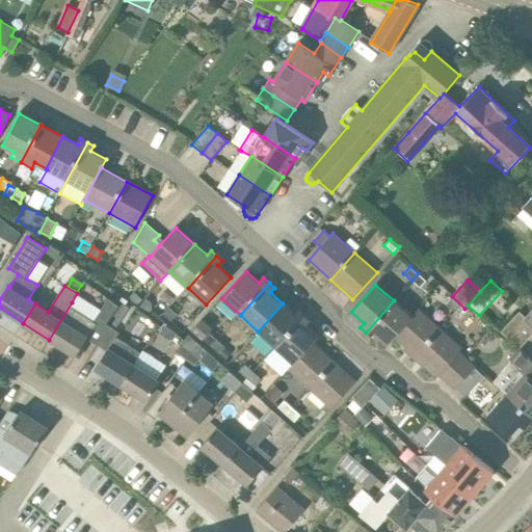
[(135,293),(129,300),(137,308),(143,301),(135,293)]
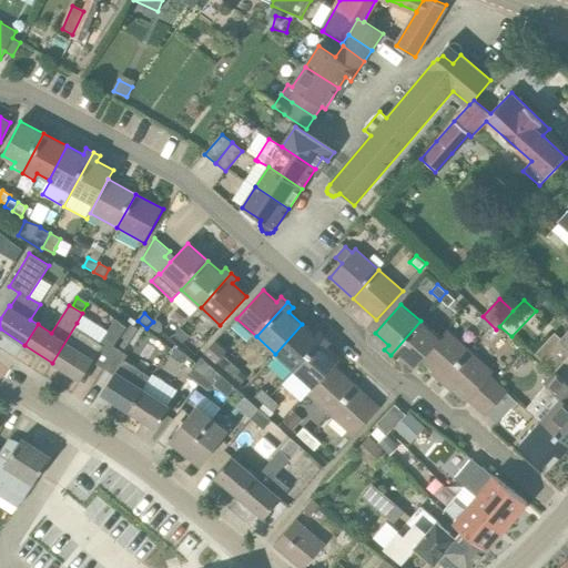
[(484,333),(490,325),(483,317),(476,325),(484,333)]
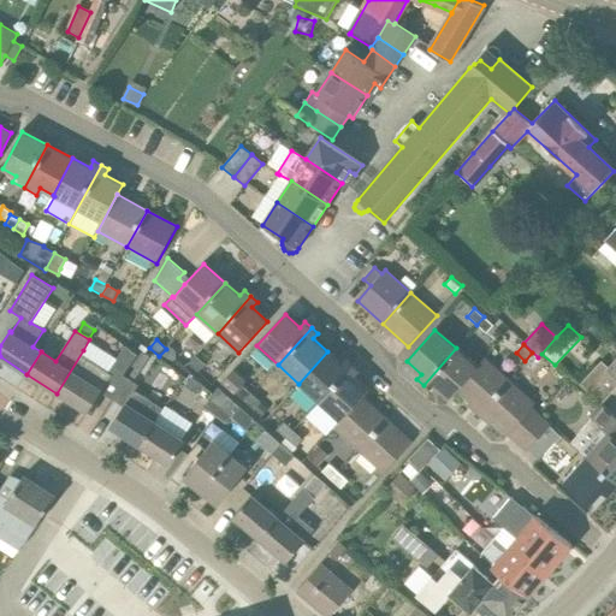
[(114,371),(122,375),(136,355),(125,345),(111,367),(114,371)]
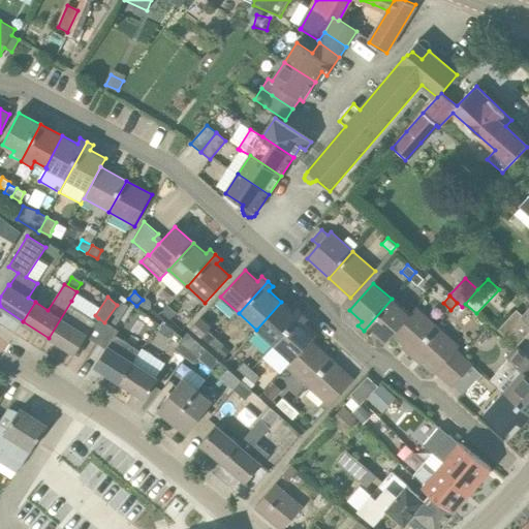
[(152,307),(152,303),(150,301),(146,298),(138,307),(147,313),(151,309),(152,307)]
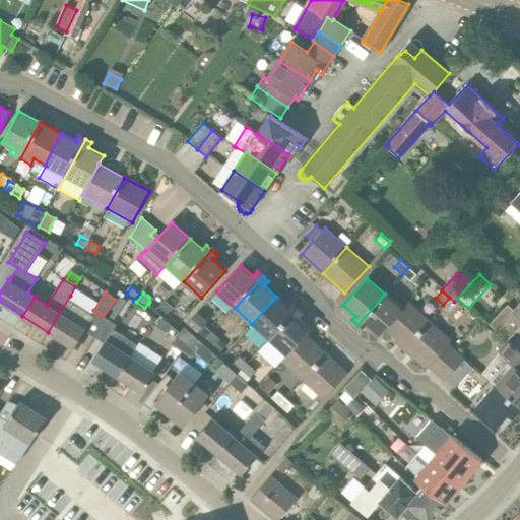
[(402,310),(385,294),(358,325),(363,330),(367,326),(379,337),(386,329),(402,310)]
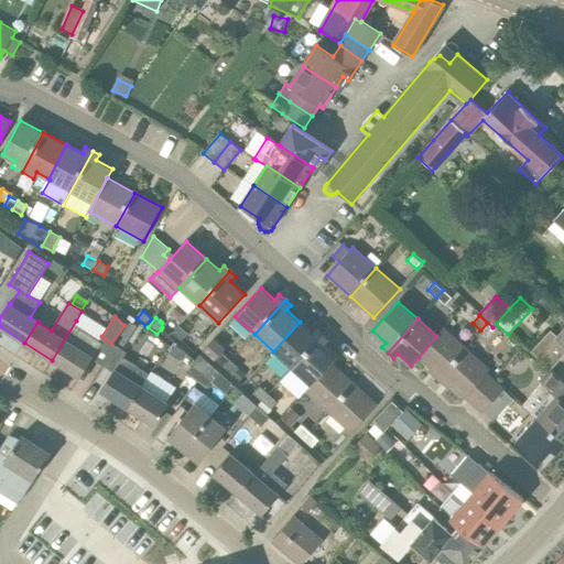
[(80,378),(105,339),(101,336),(76,321),(52,360),(80,378)]
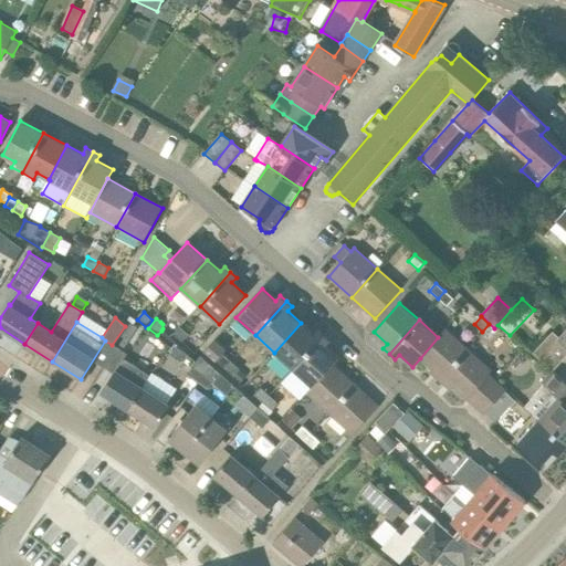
[(314,335),(301,323),(274,353),(293,369),(324,336),(318,331),(314,335)]
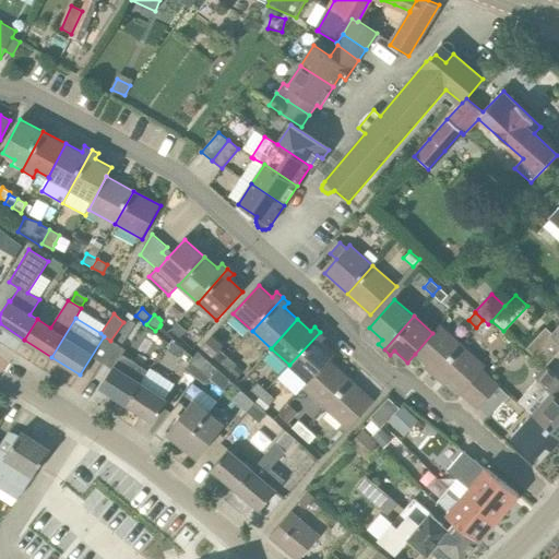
[(177,335),(180,339),(187,331),(178,323),(171,331),(177,335)]
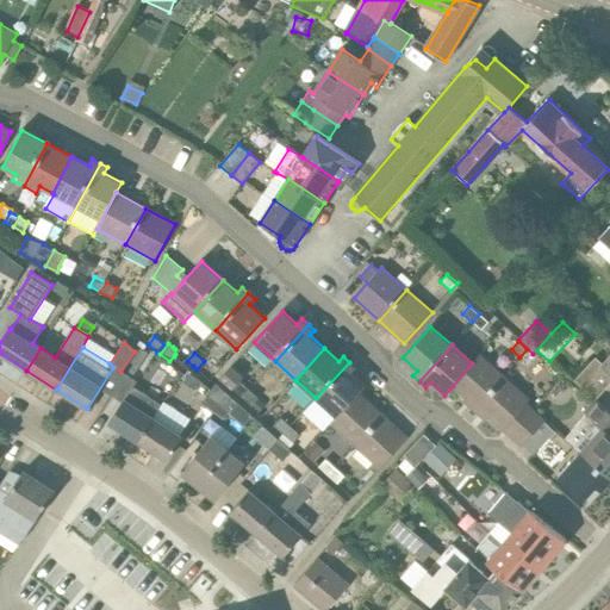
[(479,410),(508,379),(480,355),(472,363),(453,386),(479,410)]
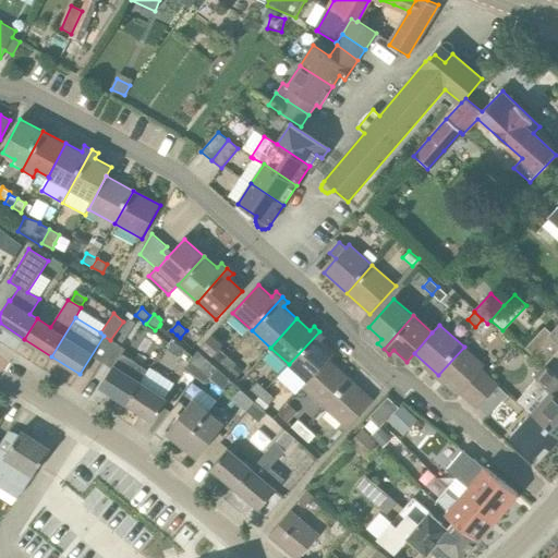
[(557,325),(548,337),(557,344),(557,325)]
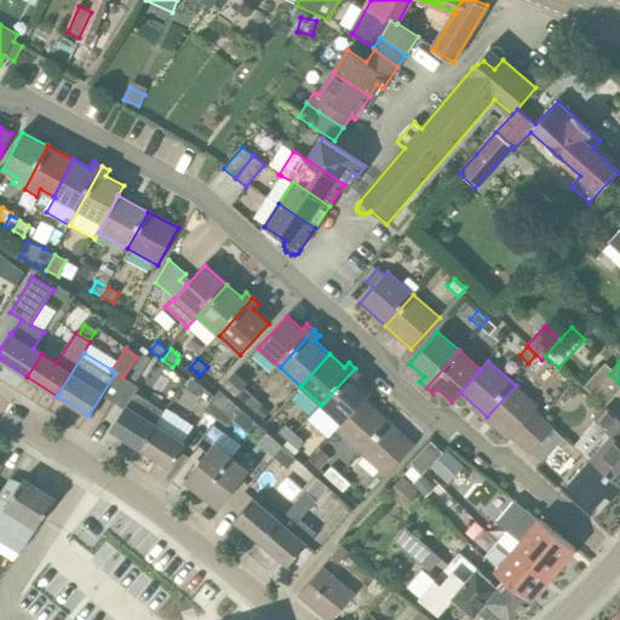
[(174,369),(188,380),(193,375),(178,363),(174,369)]
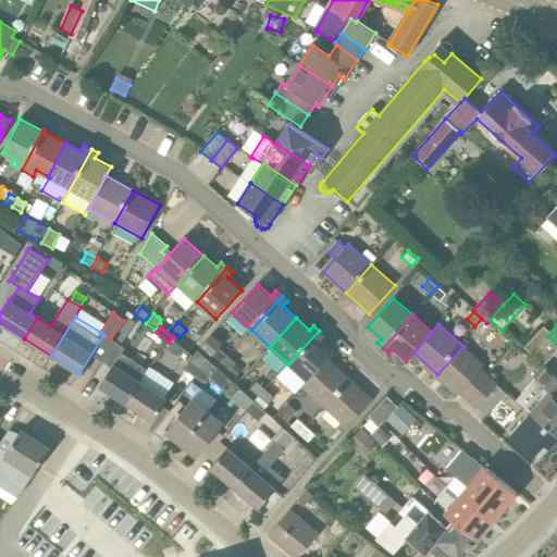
[(193,347),(202,336),(194,330),(185,339),(193,347)]
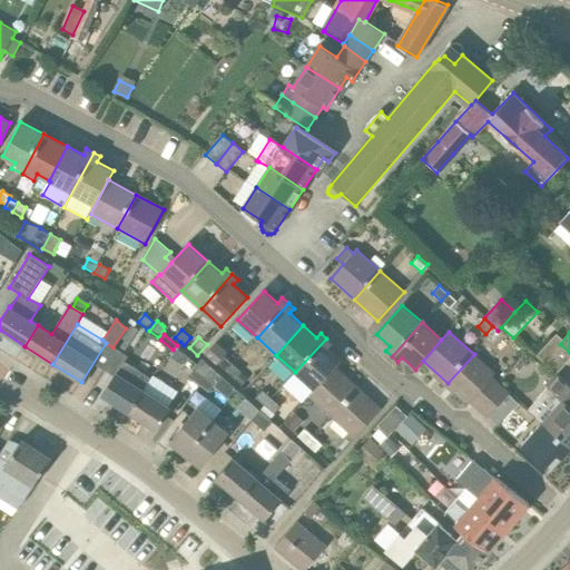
[(336,367),(342,361),(328,349),(333,344),(326,338),(295,372),(314,390),(315,390),(336,367)]
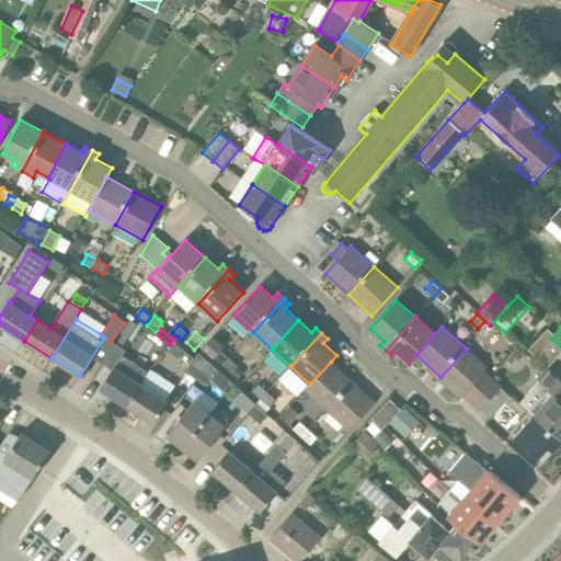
[(100,389),(127,407),(148,373),(123,356),(126,351),(115,344),(103,365),(112,370),(100,389)]
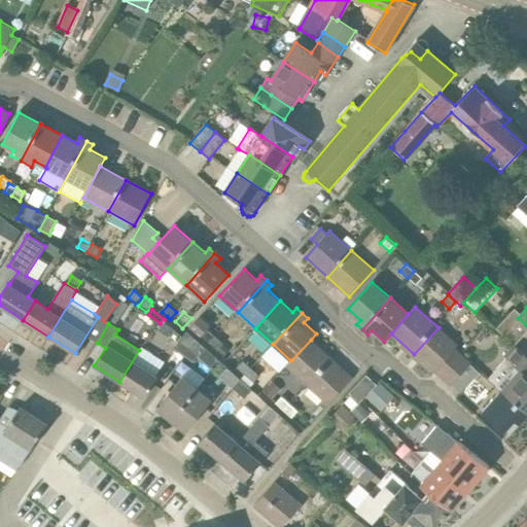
[(174,329),(166,323),(160,330),(169,337),(174,329)]
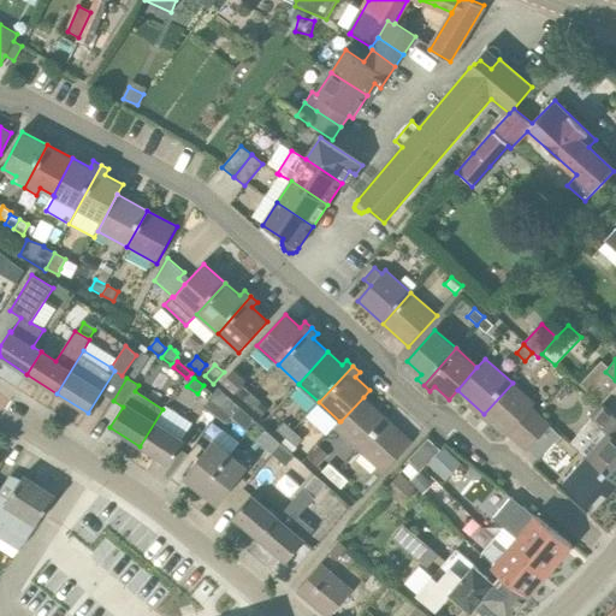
[(514,440),(538,414),(532,408),(535,403),(513,383),(484,414),(514,440)]
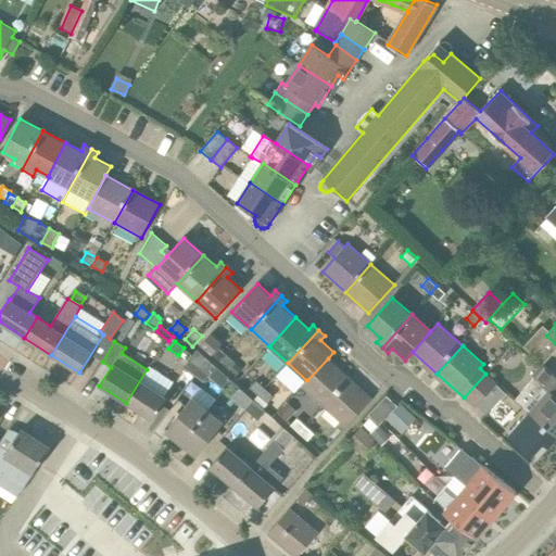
[(220,363),(227,355),(218,348),(212,355),(220,363)]
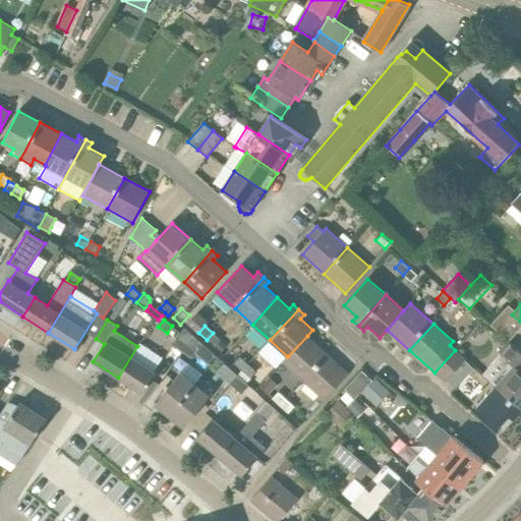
[(181,351),(192,336),(184,328),(172,344),(181,351)]
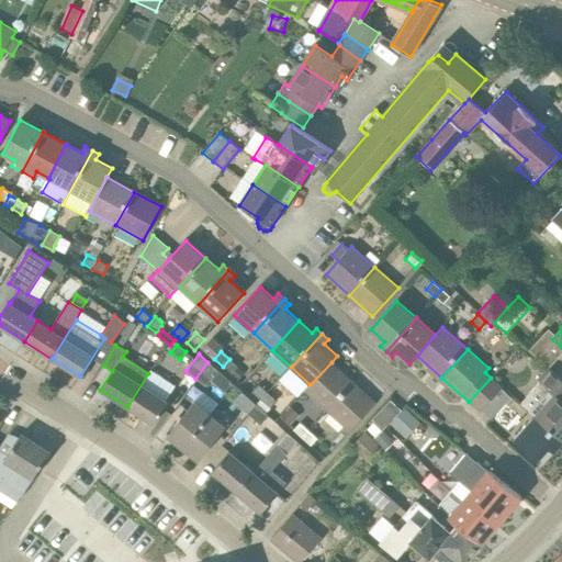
[(238,367),(229,359),(223,367),(232,374),(238,367)]
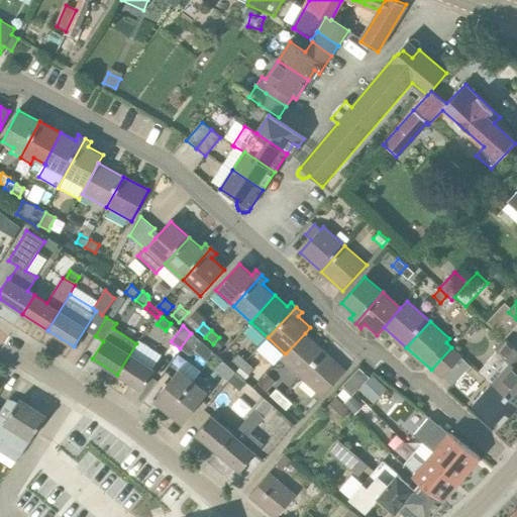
[(191,333),(180,348),(189,354),(194,350),(202,342),(191,333)]
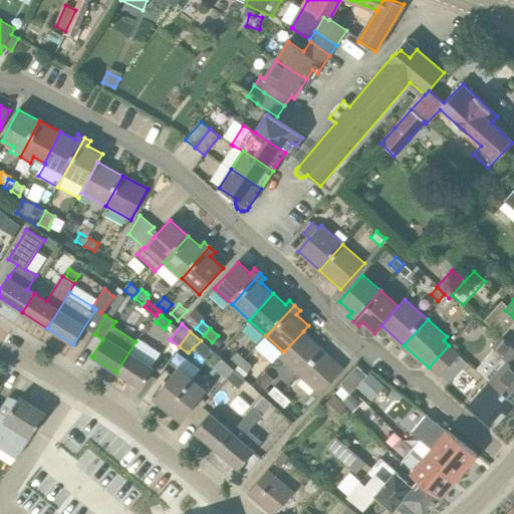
[(323,350),(303,331),(284,351),(283,351),(278,356),(300,376),(323,350)]
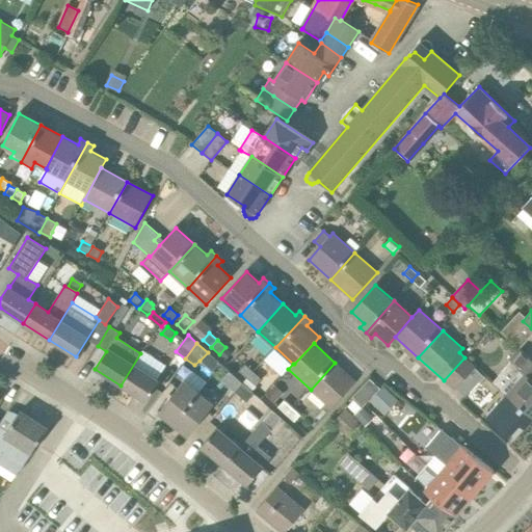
[(225,347),(219,354),(228,361),(233,354),(225,347)]
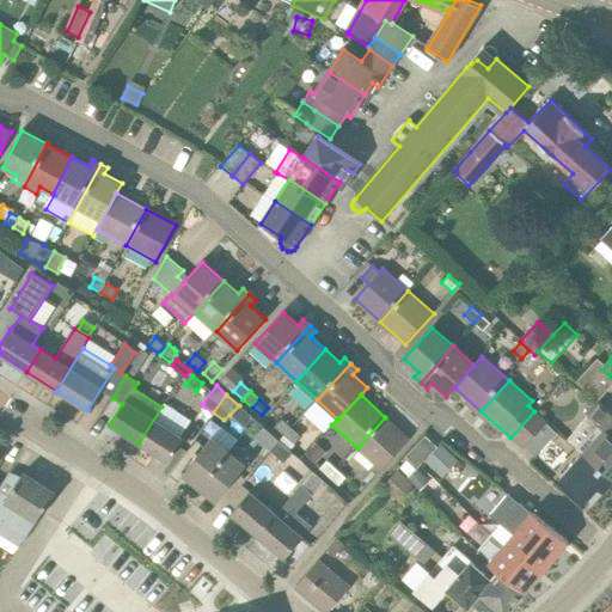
[(567,440),(582,454),(611,479),(611,414),(598,401),(586,414),(588,416),(567,440)]
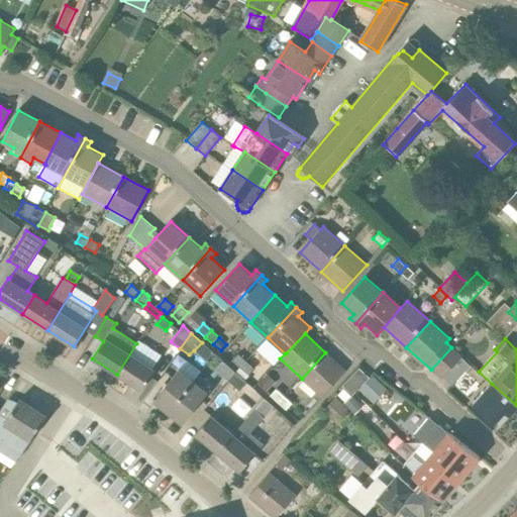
[(136,343),(117,375),(141,391),(154,371),(153,370),(162,355),(138,340),(136,343)]
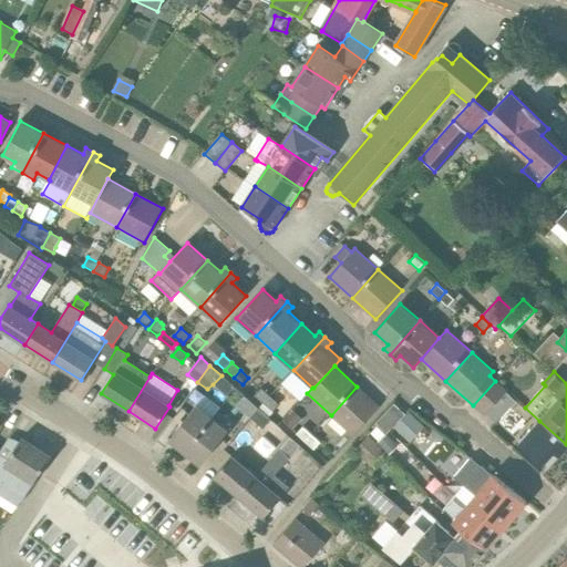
[(234,387),(222,375),(213,384),(226,397),(234,387)]
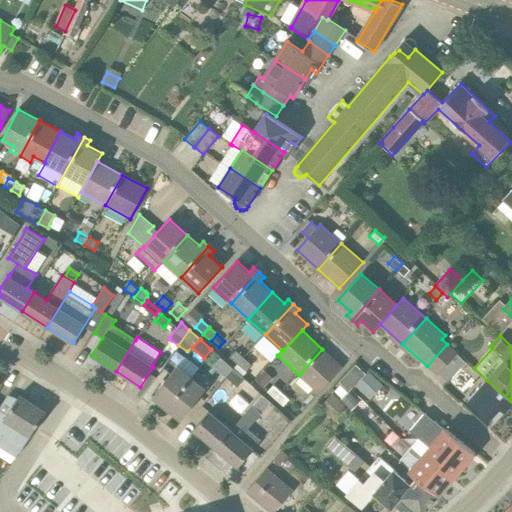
[(447,344),(427,366),(438,376),(458,353),(447,344)]
